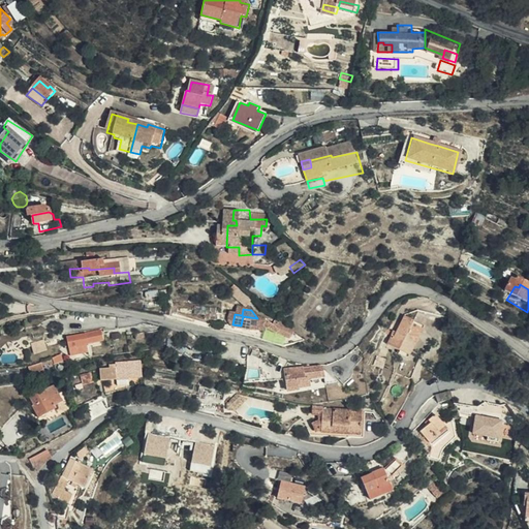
[(241,325),(240,332),(269,335),(271,332),(279,337),(282,334),(271,324),(257,318),(243,316),(241,325)]
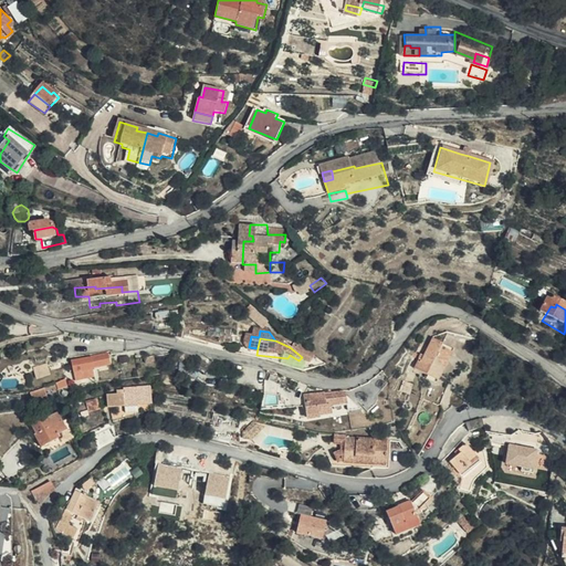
[(415,378),(437,389),(454,355),(435,345),(422,369),(419,368),(415,378)]
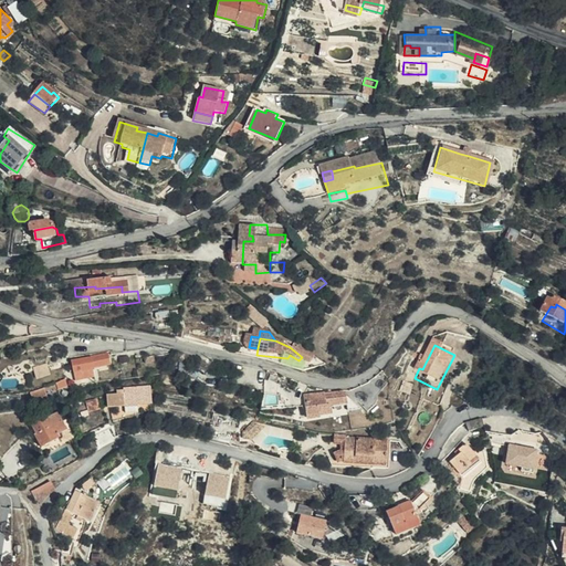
[(82,374),(118,368),(119,368),(117,356),(80,363),(82,374)]
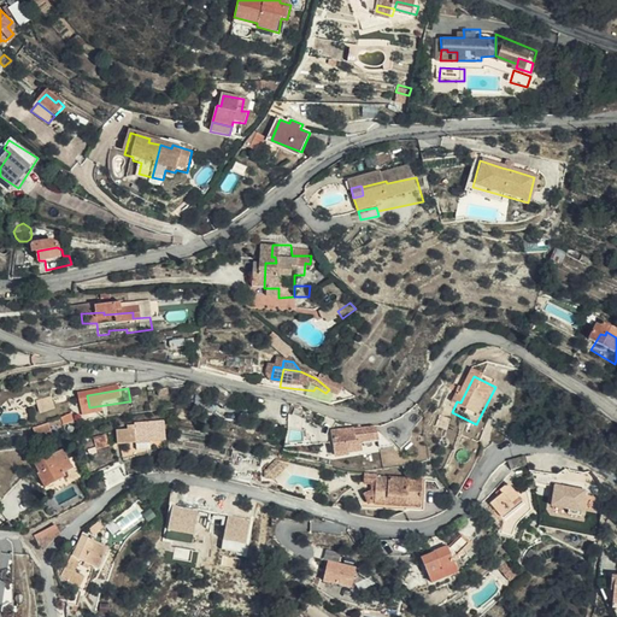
[(41,411),(56,406),(52,397),(39,401),(41,411)]
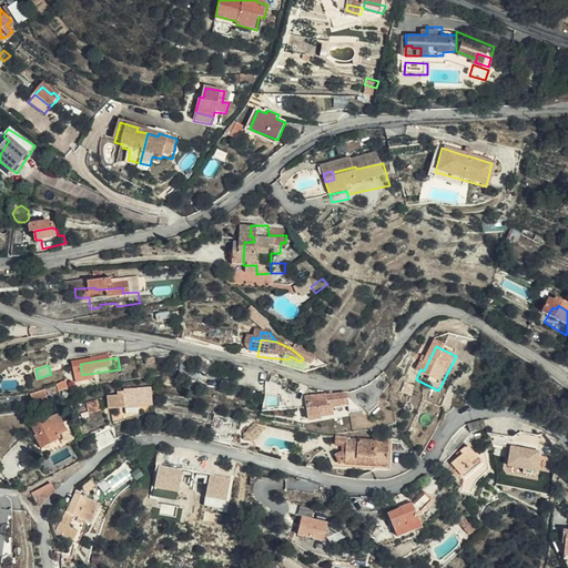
[(287,388),(274,386),(272,399),(287,401),(287,388)]
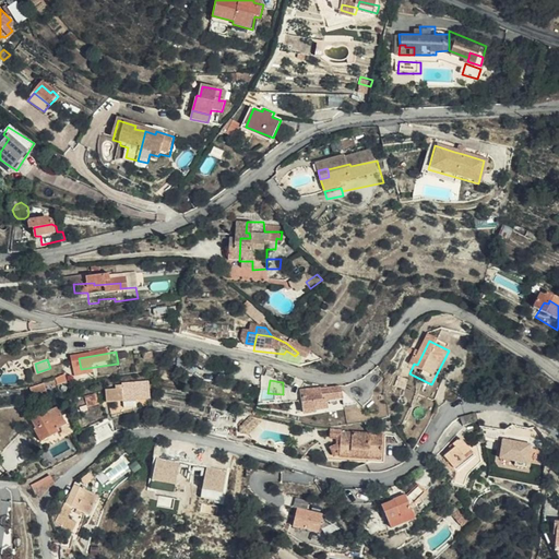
[(62,384),(35,391),(39,405),(54,400),(51,391),(56,389),(57,391),(63,389),(62,384)]
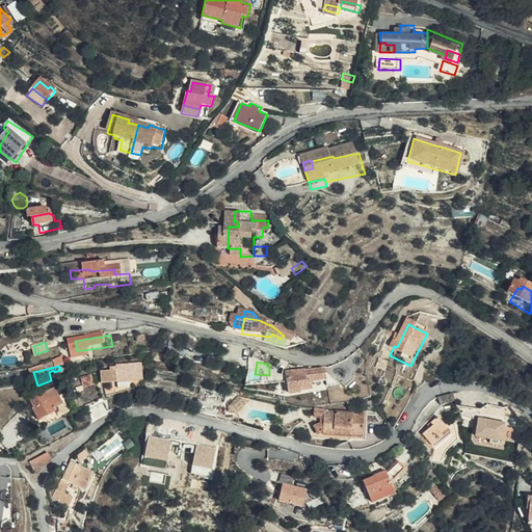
[(114,377),(107,378),(107,386),(123,382),(123,386),(136,383),(137,380),(150,379),(149,367),(141,366),(141,368),(135,367),(134,369),(118,371),(118,373),(114,374),(114,377)]
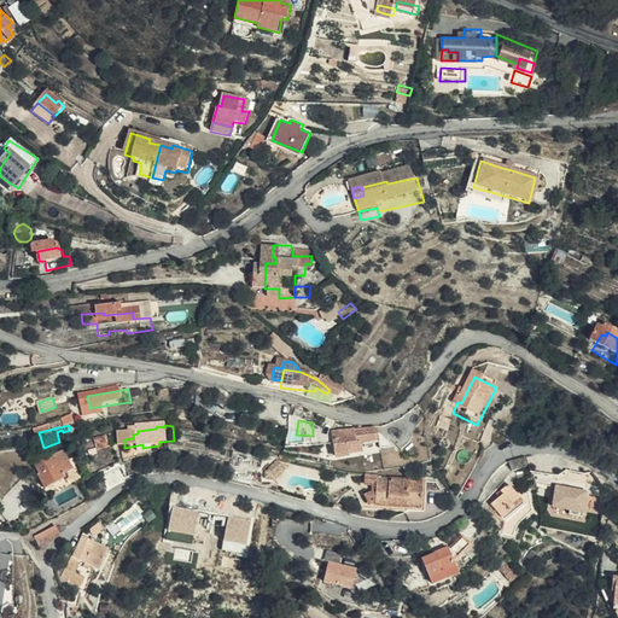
[(362,427),(345,425),(339,431),(343,452),(366,450),(365,443),(369,443),(368,433),(362,433),(362,427)]
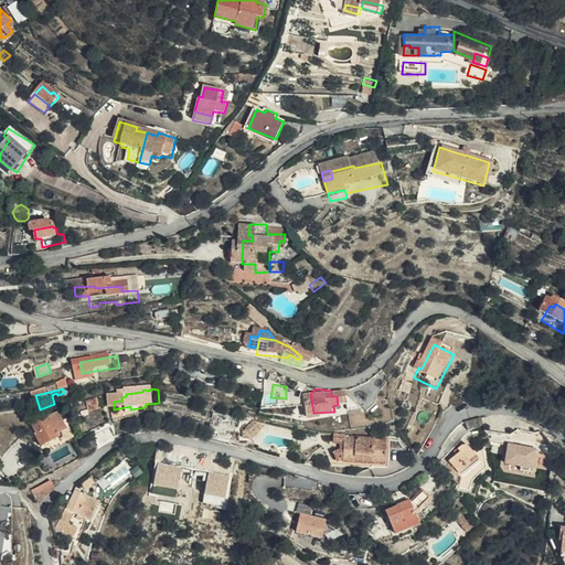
[(337,396),(338,405),(355,405),(354,393),(336,393),(337,396)]
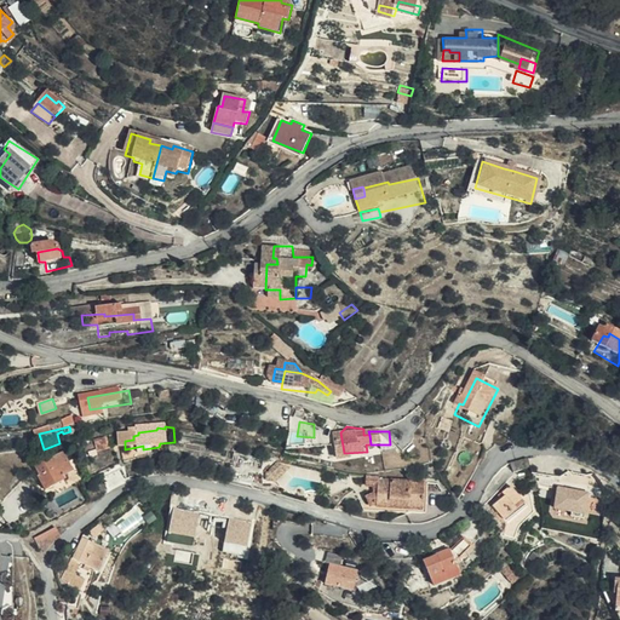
[(389,431),(390,445),(391,454),(403,453),(389,431)]
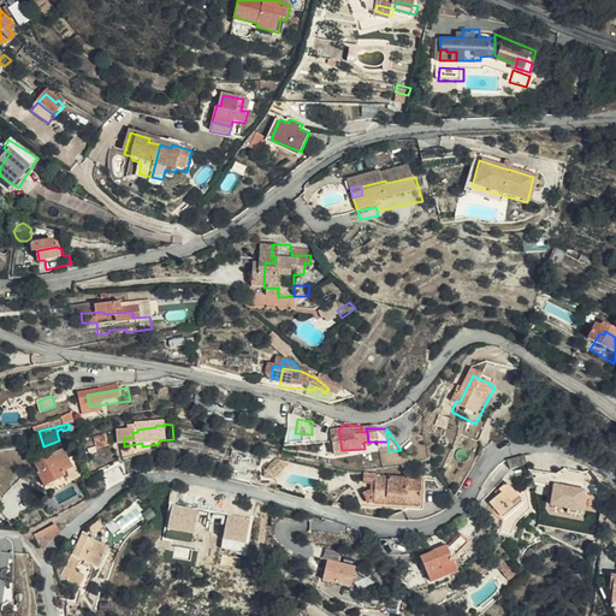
[(107,433),(95,434),(98,445),(108,444),(107,433)]
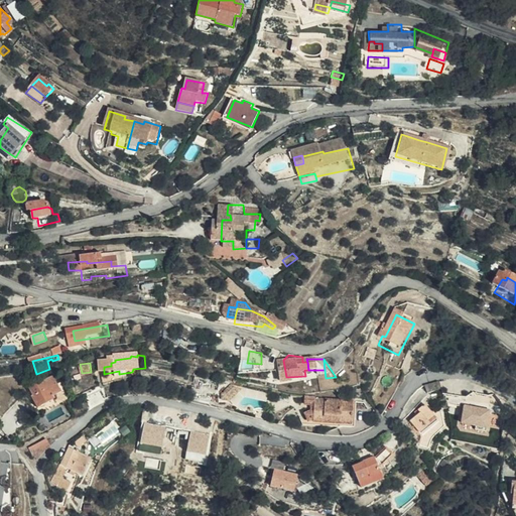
[(42,412),(60,405),(58,400),(67,397),(59,380),(36,390),(38,399),(37,400),(42,412)]
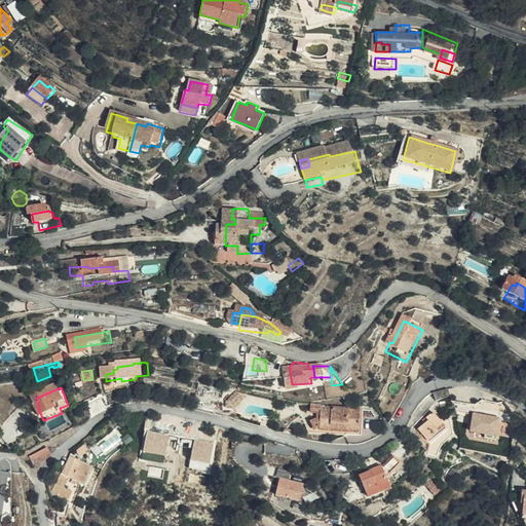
[(449,397),(447,387),(440,389),(433,391),(437,401),(449,397)]
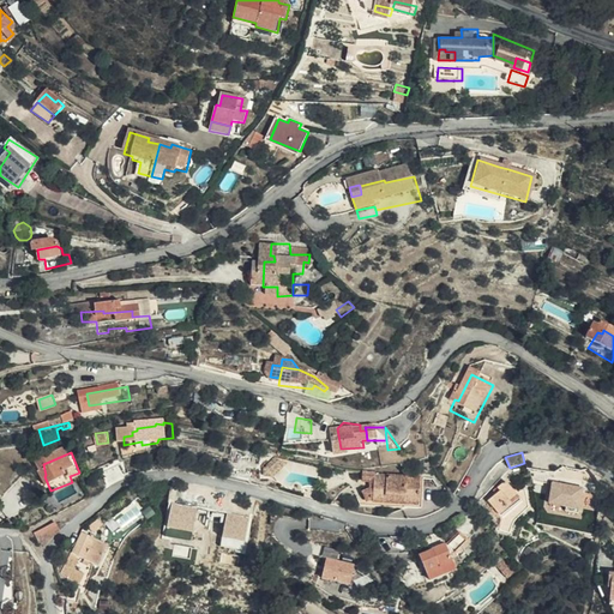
[(282,479),(296,463),(283,458),(274,471),(274,477),(281,479),(282,479)]
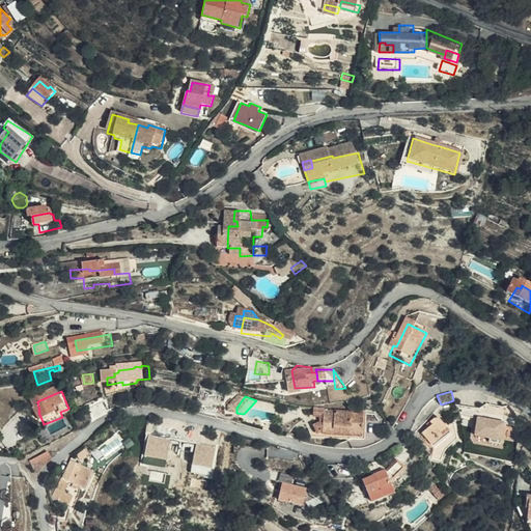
[(357,431),(356,438),(368,439),(369,415),(331,413),(327,409),(318,408),(317,417),(326,417),(326,421),(317,426),(324,435),(328,431),(328,434),(339,432),(339,430),(357,431)]
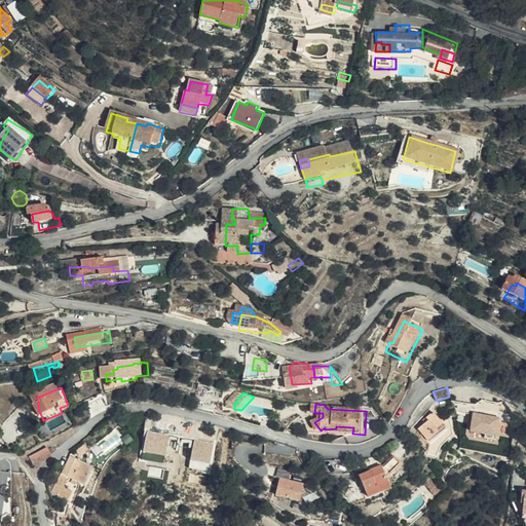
[(497,436),(500,416),(474,411),(470,430),(497,436)]
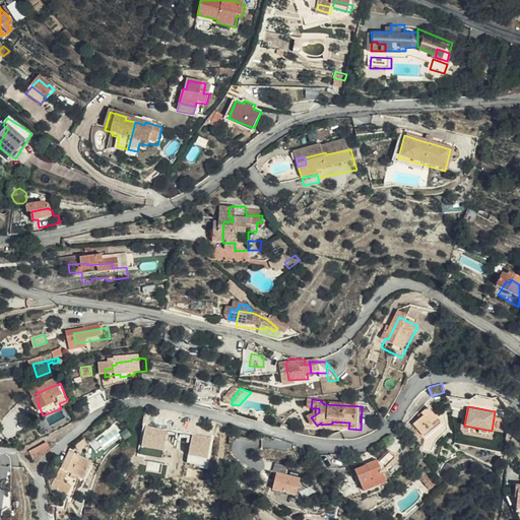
[(448,430),(446,411),(437,417),(428,407),(417,415),(419,417),(410,427),(424,442),(421,449),(432,452),(437,439),(448,430)]
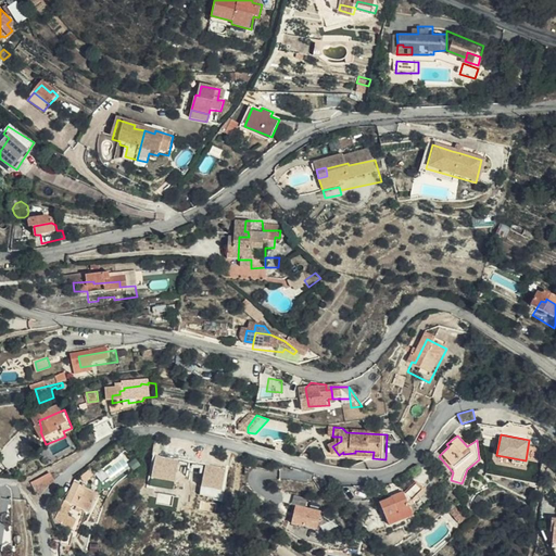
[(173,444),(171,456),(181,458),(185,446),(173,444)]
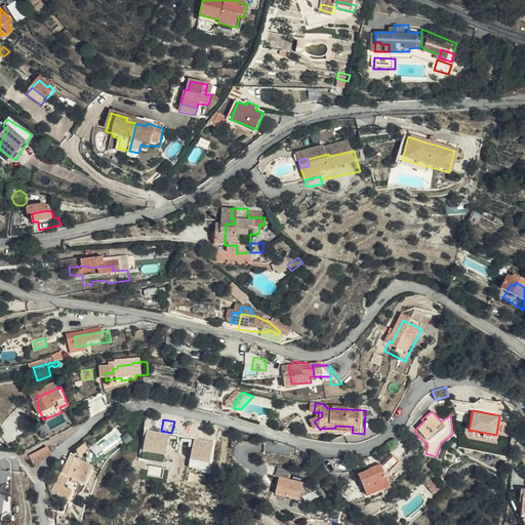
[(166,453),(169,433),(147,429),(144,450),(166,453)]
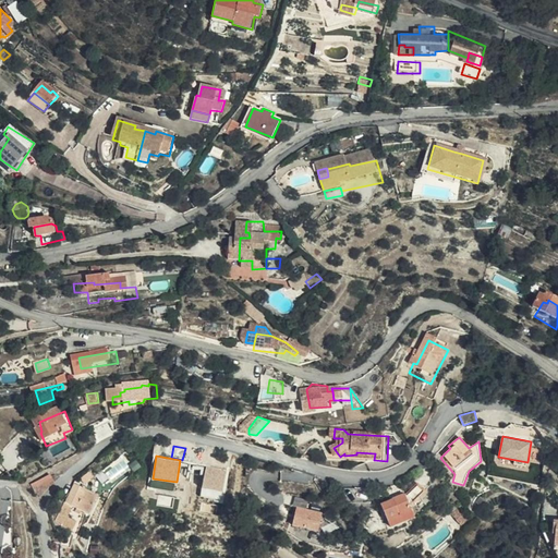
[(201,495),(222,500),(230,470),(207,464),(201,495)]
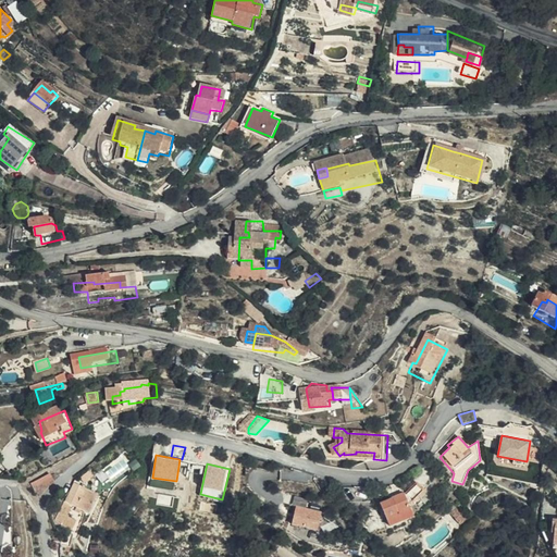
[(84,482),(93,474),(89,470),(81,478),(84,482)]
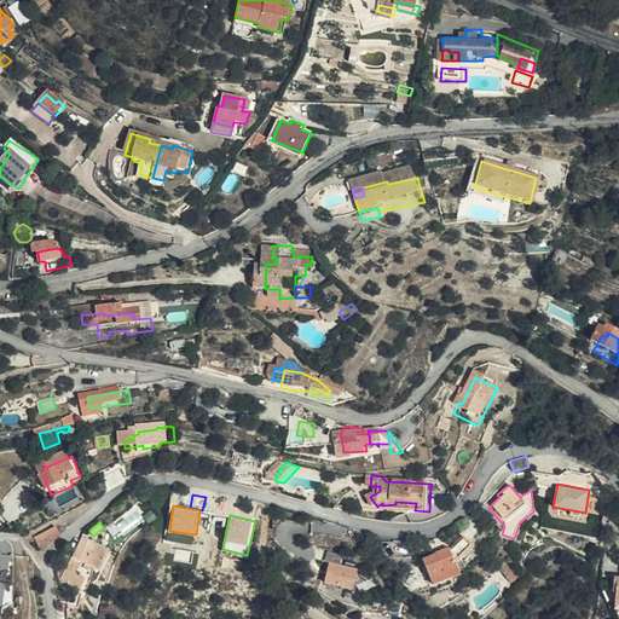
[(40,547),(59,536),(55,526),(35,536),(40,547)]
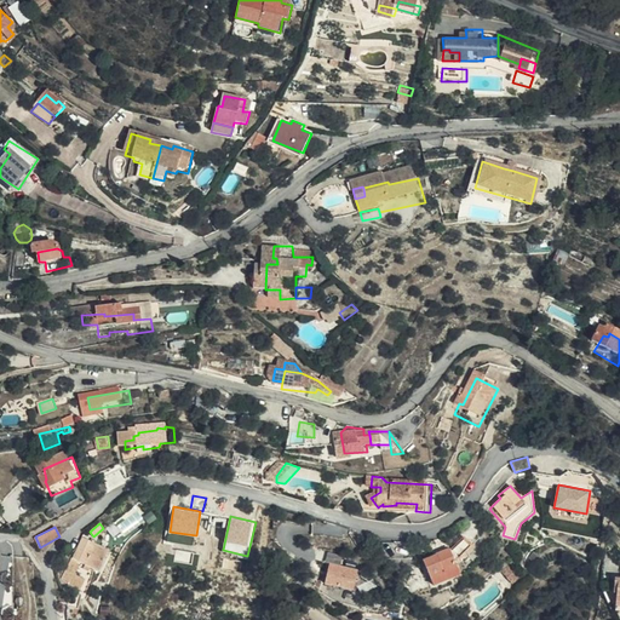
[(84,537),(73,557),(80,561),(98,570),(108,549),(84,537)]
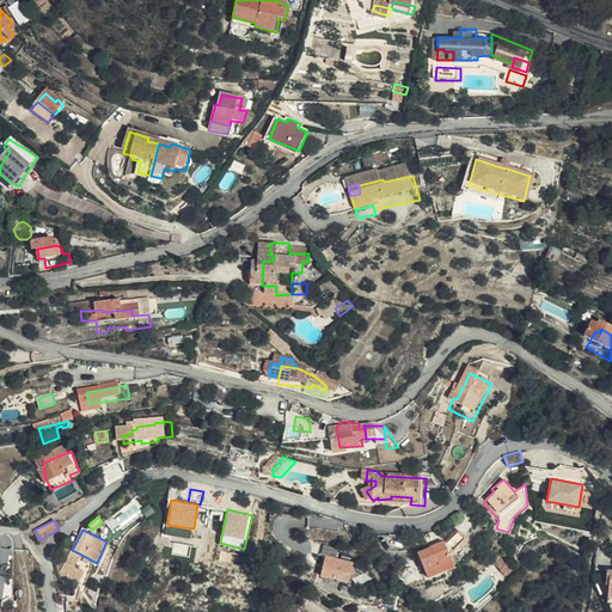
[(445,543),(452,550),(464,539),(457,532),(445,543)]
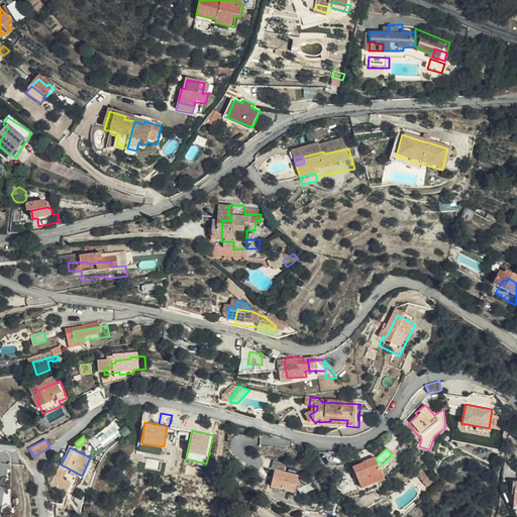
[(363,460),(364,462),(365,463),(376,458),(375,455),(363,460)]
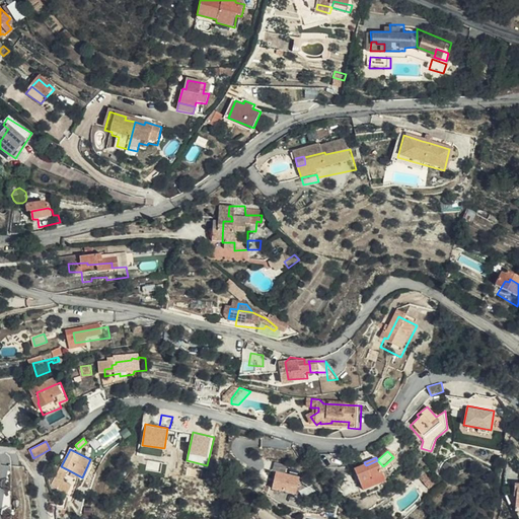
[(380,468),(383,466),(377,460),(366,465),(365,464),(354,469),(362,490),(385,480),(380,468)]
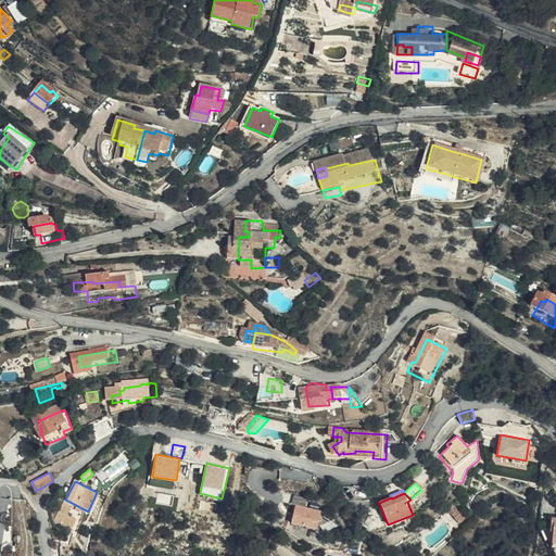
[(72,503),(65,500),(63,498),(53,517),(64,526),(74,530),(77,519),(66,515),(72,503)]
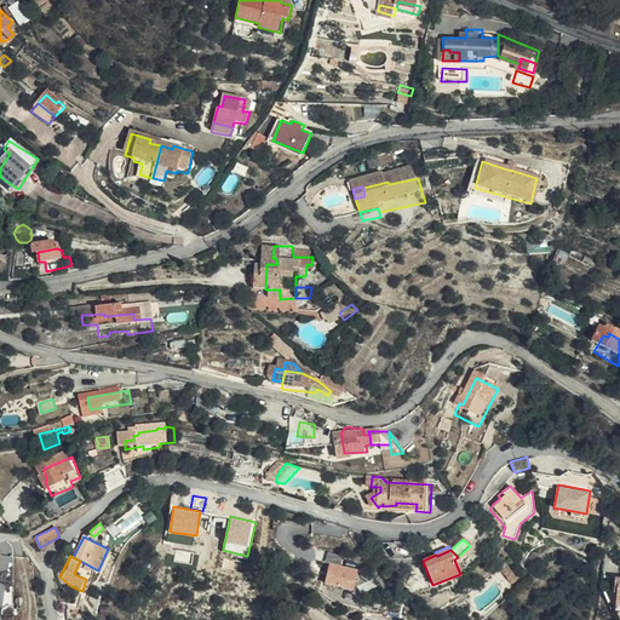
[(331,561),(325,583),(354,591),(360,569),(331,561)]
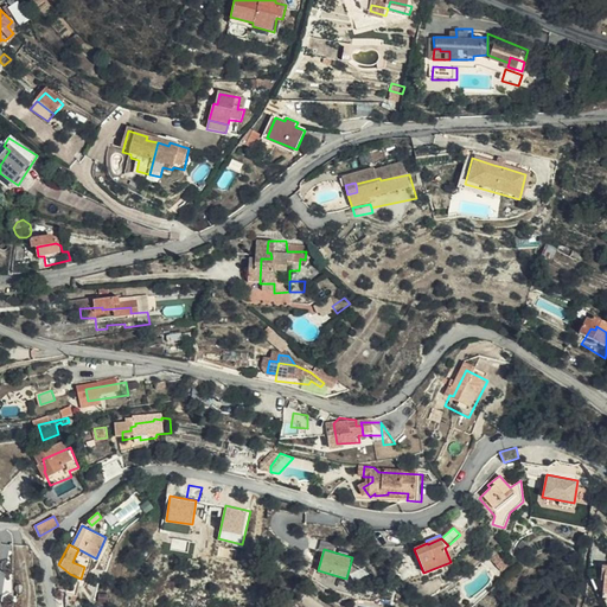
[(606,560),(599,558),(596,570),(601,570),(599,585),(606,586),(606,560)]
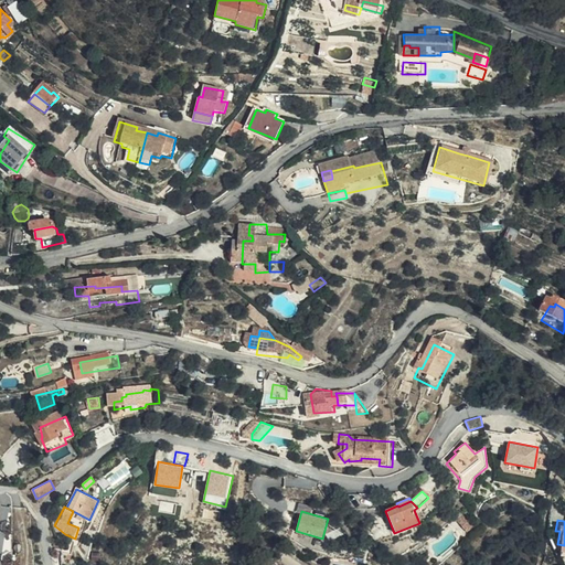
[(468,530),(462,522),(451,531),(458,539),(468,530)]
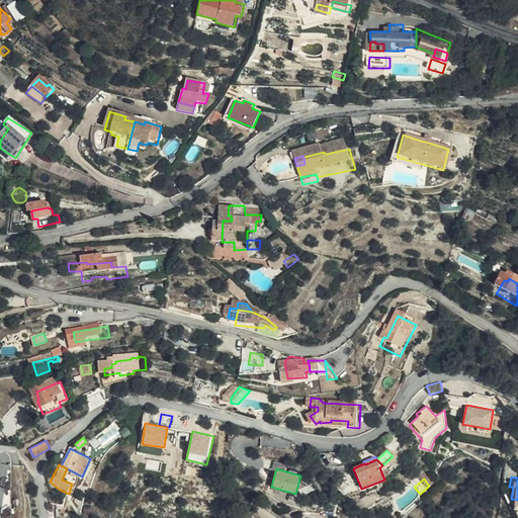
[(91,513),(92,503),(85,502),(83,513),(91,513)]
